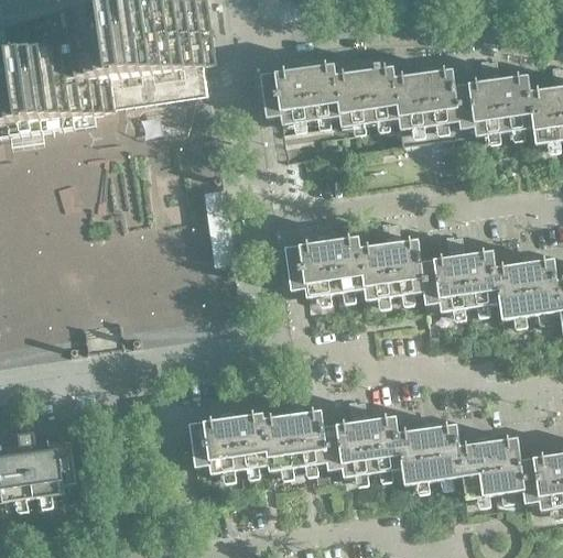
[(207,94),(203,64),(204,64),(216,62),(207,0),(169,0),(163,1),(142,3),(132,6),(24,21),(13,22),(3,23),(8,56),(0,57),(0,127),(2,127),(3,135),(40,130),(39,121),(58,118),(82,115),(94,112),(105,111),(115,110),(112,99),(131,97),(132,104),(207,94)]
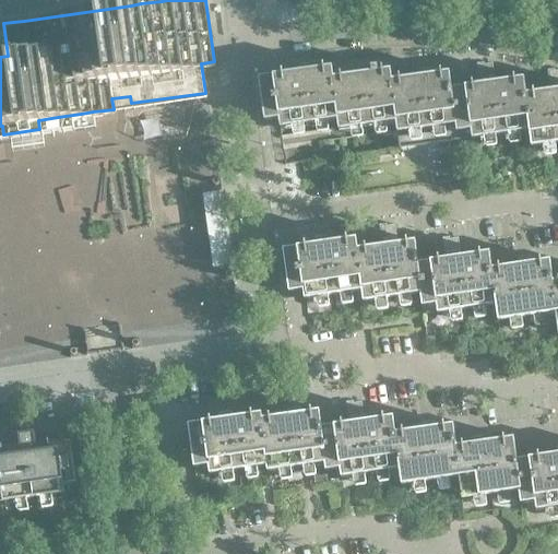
[(530,125),(524,90),(522,73),(494,77),(490,58),(477,60),(481,79),(450,83),(448,67),(430,70),(429,65),(416,67),(417,71),(391,75),(389,65),(377,67),(376,61),(357,63),(358,69),(332,72),(331,62),(313,65),(312,59),(299,61),(299,66),(257,72),(263,116),(277,114),(279,122),(335,114),(336,125),(394,117),(398,144),(449,137),(449,143),(479,139),(478,132),(527,126),(530,125)]
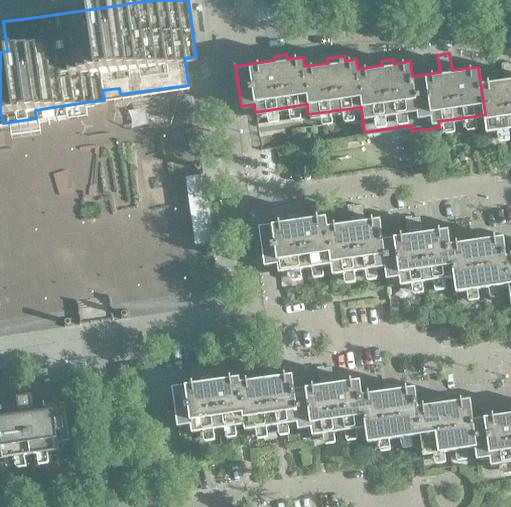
[(510,59),(502,61),(504,78),(480,82),(485,114),(483,115),(485,129),(510,125),(510,59)]
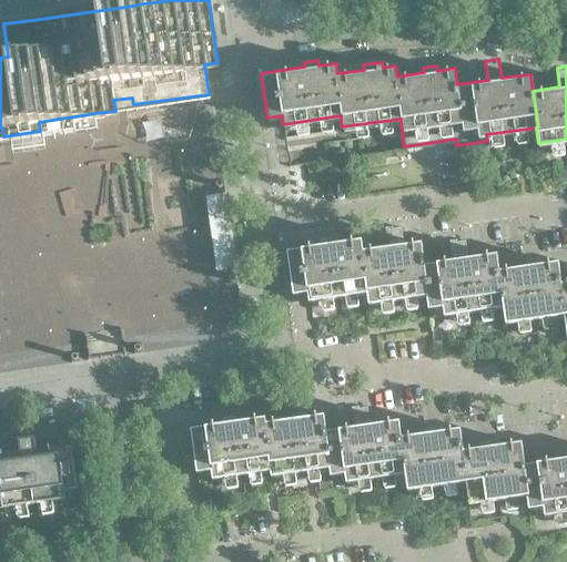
[(427,292),(423,262),(421,239),(403,242),(400,223),(386,225),(388,244),(362,247),(368,289),(366,289),(367,300),(425,293),(427,292)]
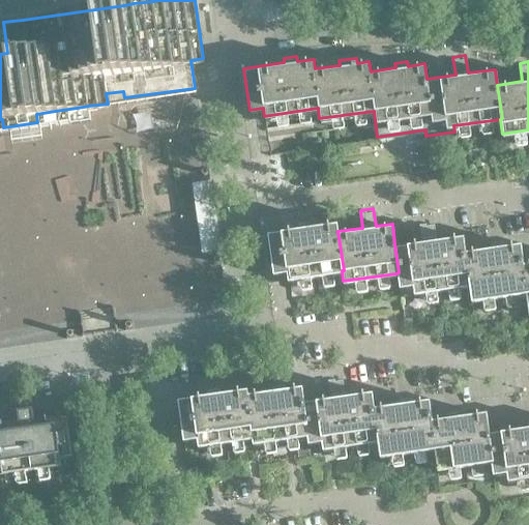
[(344,270),(338,231),(336,221),(310,225),(309,220),(296,222),(296,227),(266,231),(272,272),(286,270),(287,279),(342,270),(344,270)]
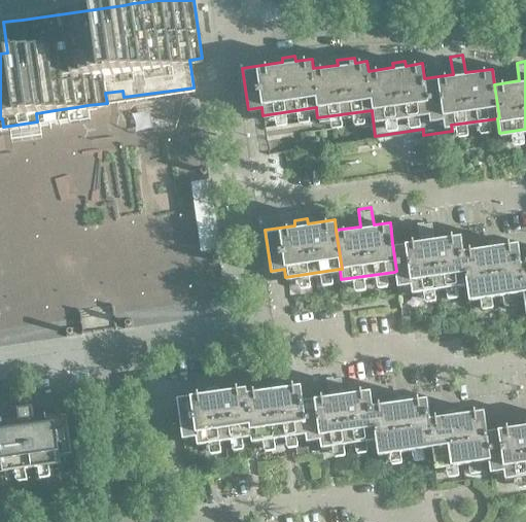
[(466,282),(462,248),(460,233),(432,237),(430,219),(418,220),(420,239),(392,243),(396,271),(394,272),(396,284),(410,282),(411,290),(465,282),(466,282)]
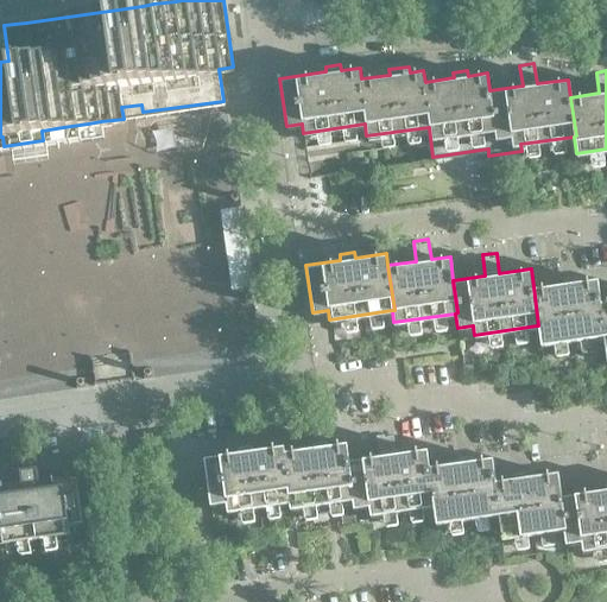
[(606,299),(600,301),(596,278),(577,280),(576,274),(562,277),(563,283),(533,286),(538,325),(537,325),(539,343),(602,334),(605,357),(606,357),(606,299)]
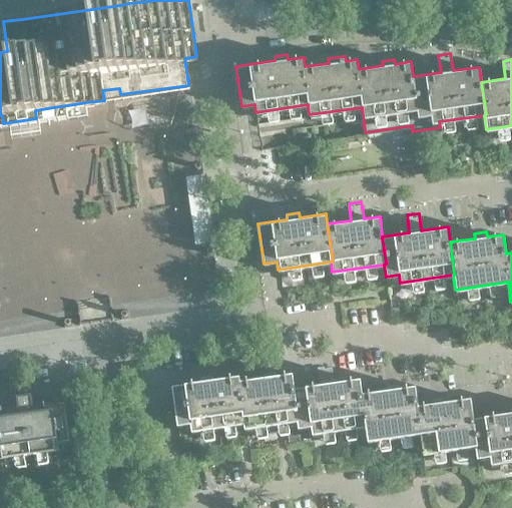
[(299,420),(294,387),(292,372),(276,374),(274,357),(261,359),(264,376),(239,380),(245,422),(243,422),(243,427),(297,420),(299,420)]
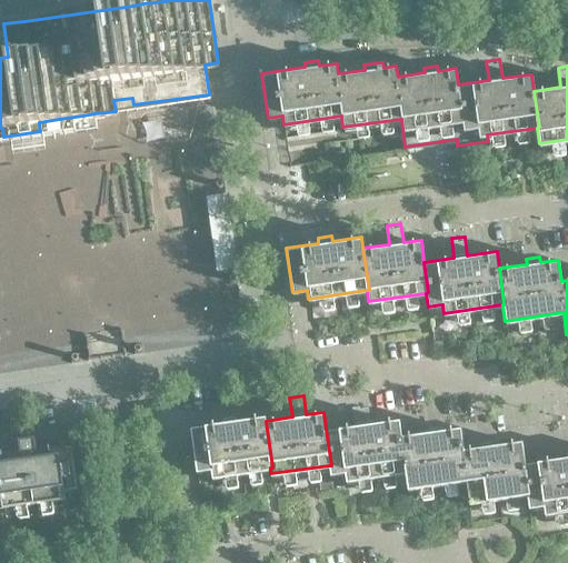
[(406,471),(401,434),(398,419),(369,422),(367,403),(354,405),(356,424),(326,429),(331,465),(329,465),(330,473),(345,471),(346,480),(405,471),(406,471)]
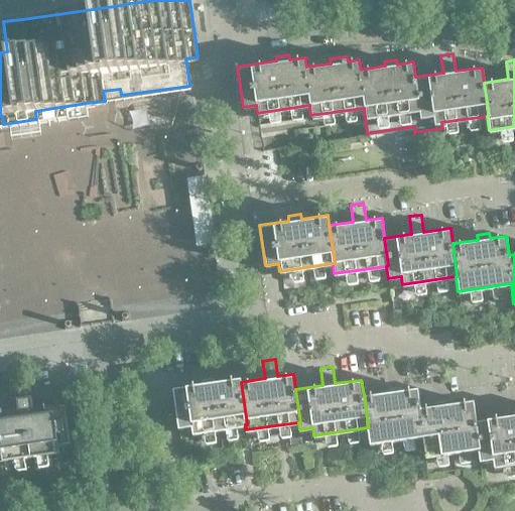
[(247,424),(241,382),(240,377),(214,380),(213,375),(201,377),(202,382),(172,386),(177,426),(190,424),(191,432),(245,424),(247,424)]
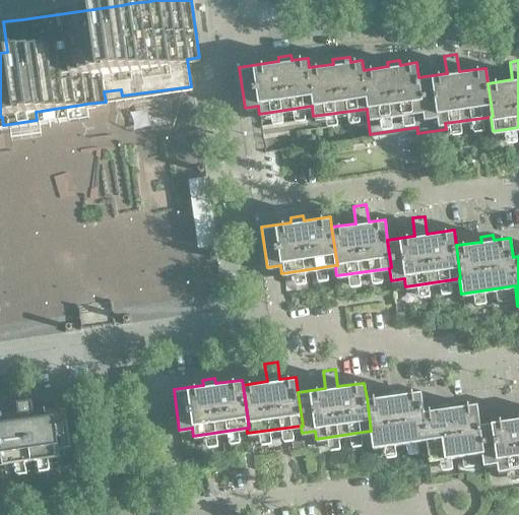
[(427,438),(424,410),(420,390),(404,392),(403,387),(391,389),(391,394),(367,397),(371,431),(370,431),(372,446),(425,439),(427,438)]
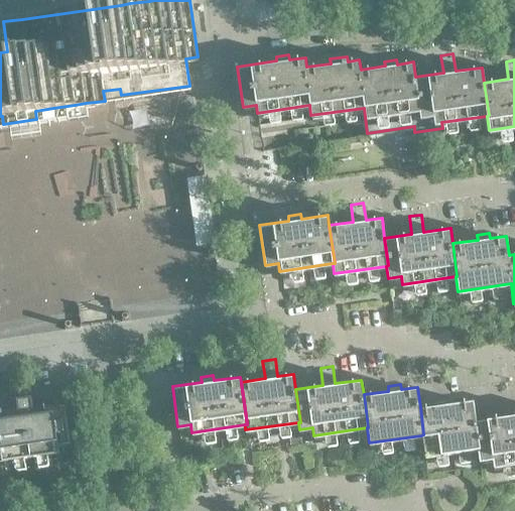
[(0,445),(2,459),(58,451),(57,442),(70,440),(63,401),(31,406),(31,404),(30,394),(15,396),(17,407),(0,409),(0,445)]
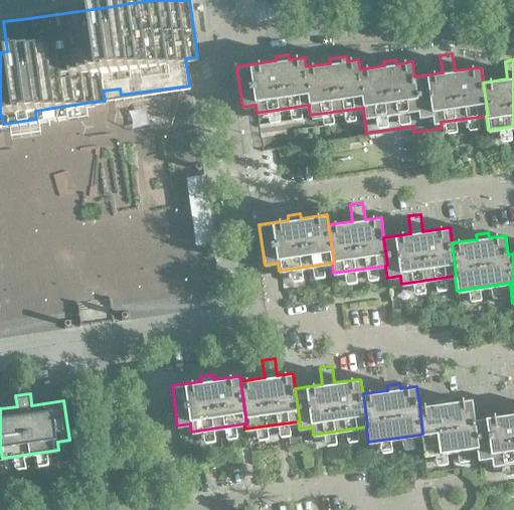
[(478,447),(474,418),(472,398),(446,402),(445,397),(433,399),(433,404),(419,406),(422,434),(420,435),(423,454),(476,447),(478,447)]
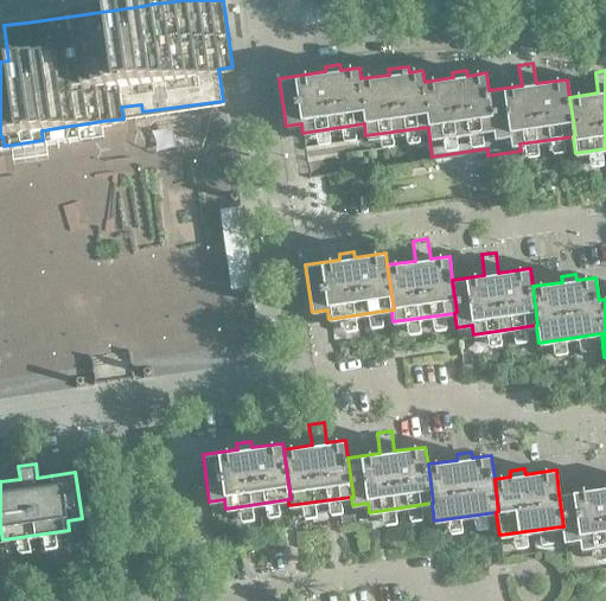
[(605,480),(603,480),(604,486),(559,493),(563,526),(561,526),(563,541),(579,538),(580,548),(605,543),(605,480)]
